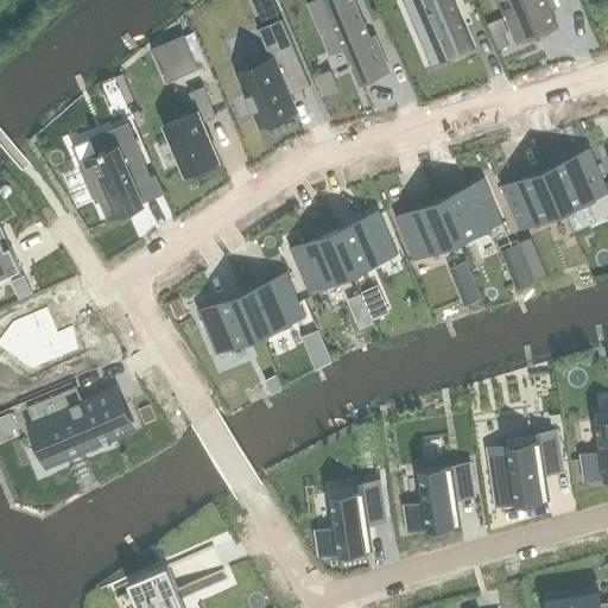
[(273,0),(259,7),(265,20),(279,14),(273,0)]
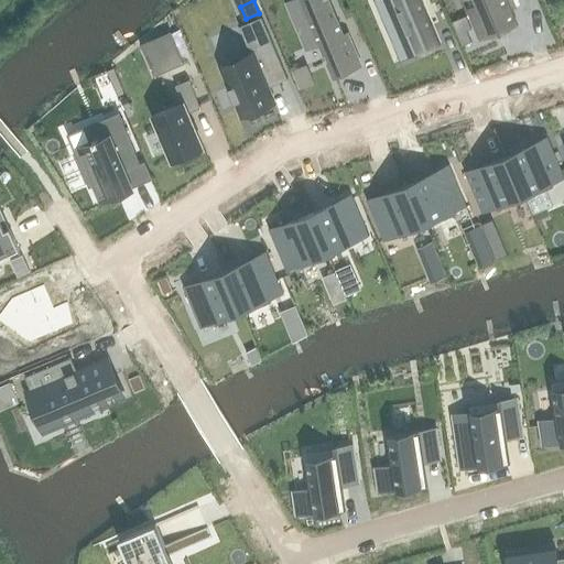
[(328,0),(300,0),(333,77),(358,67),(328,0)]
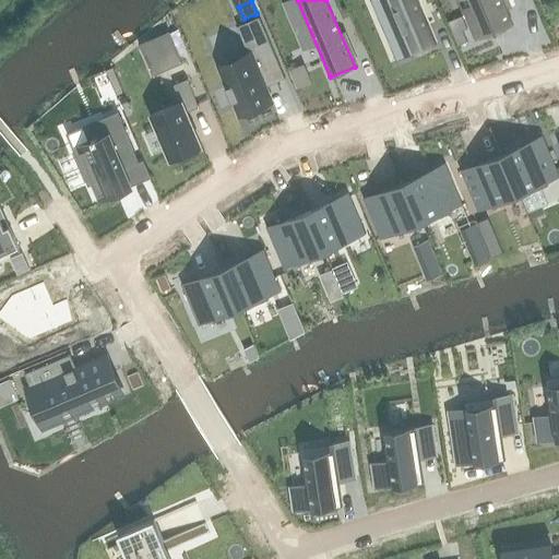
[(390,0),(394,10),(378,18),(396,61),(436,45),(437,45),(417,0),(390,0)]
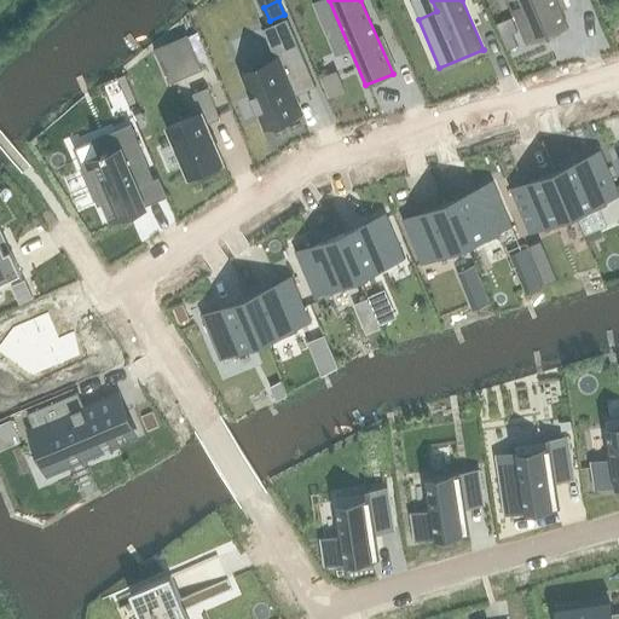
[(514,0),(531,40),(567,25),(556,0),(514,0)]
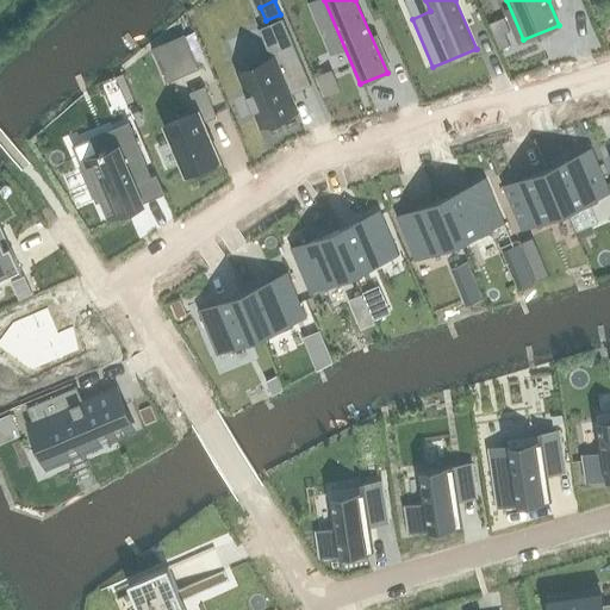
[(271,57),(238,72),(249,94),(246,95),(253,112),(255,111),(262,126),(297,112),(284,82),(306,73),(282,18),(259,29),(271,57)]
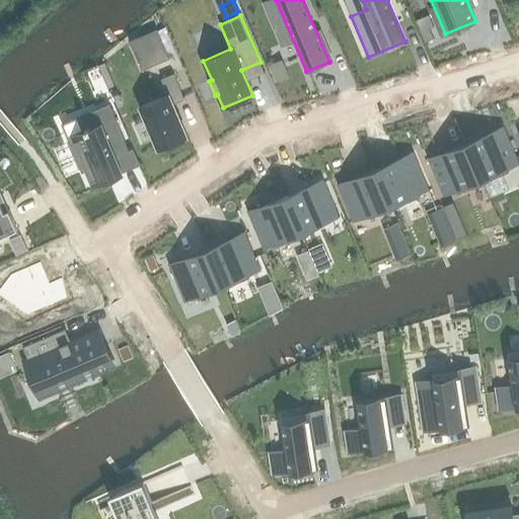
[(429,15),(416,21),(426,43),(434,40),(430,29),(434,27),(429,15)]
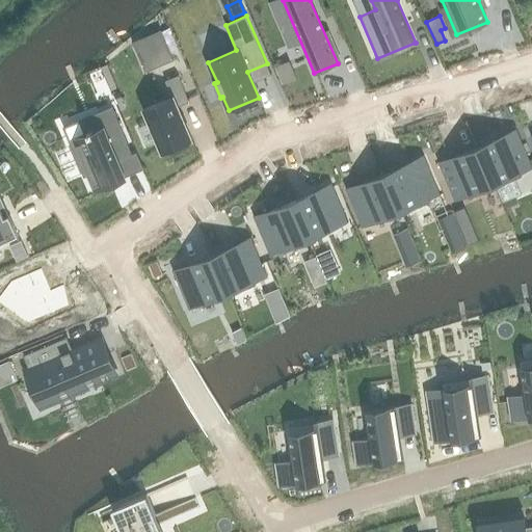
[(166,42),(138,53),(147,72),(174,60),(166,42)]
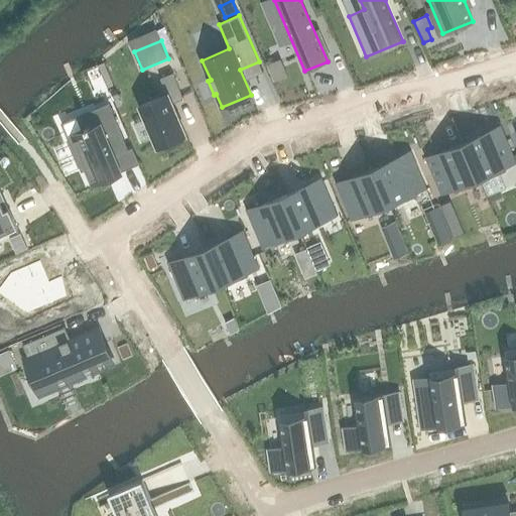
[(280,60),(266,67),(273,83),(287,77),(280,60)]
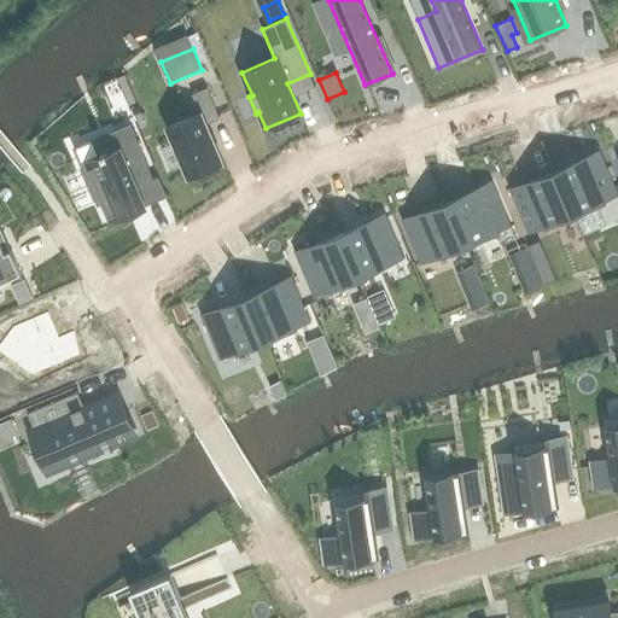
[(200,112),(168,127),(190,176),(222,162),(207,124),(220,118),(208,88),(192,94),(200,112)]
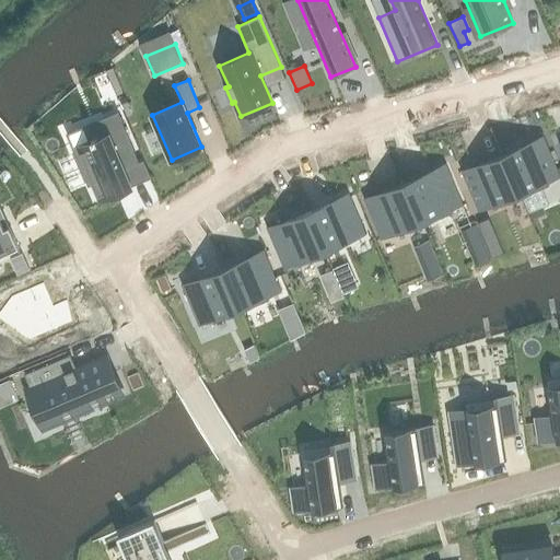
[(559,86),(550,90),(559,116),(559,86)]
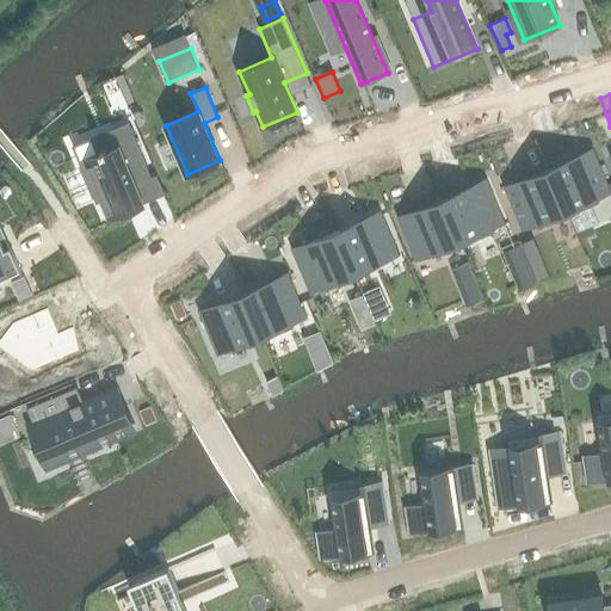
[(100,155),(80,164),(97,203),(102,201),(109,217),(131,208),(130,207),(143,201),(136,186),(152,179),(129,123),(93,137),(100,155)]
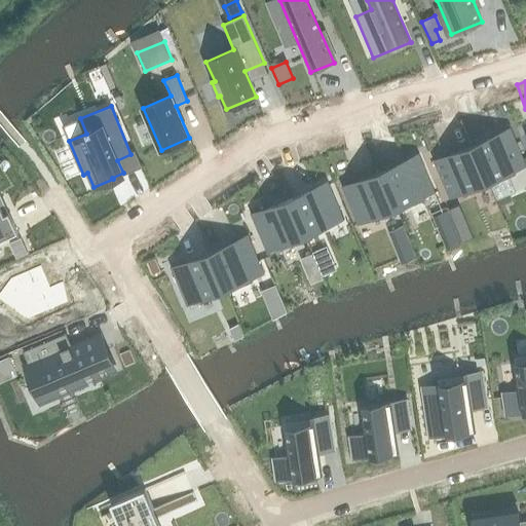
[(498,135),(473,145),(489,185),(516,175),(514,171),(525,165),(525,167),(525,166),(525,163),(511,127),(510,127),(509,127),(513,136),(501,141),(498,135)]
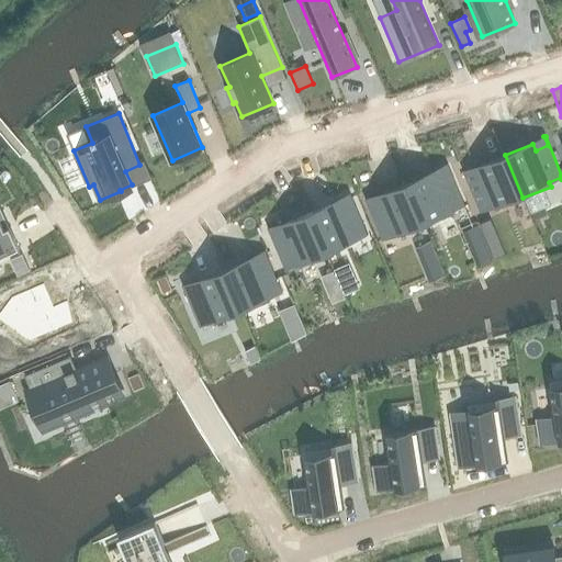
[(463,170),(462,170),(480,213),(482,212),(481,210),(493,205),(495,210),(523,198),(505,155),(464,172),(464,170),(463,170)]
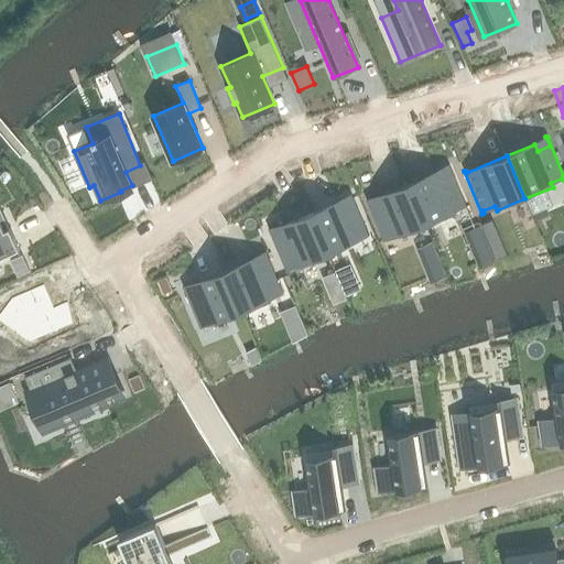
[(436,172),(409,184),(424,223),(426,227),(454,215),(453,210),(465,205),(465,207),(467,206),(449,164),(448,164),(447,165),(452,173),(440,179),(436,172)]
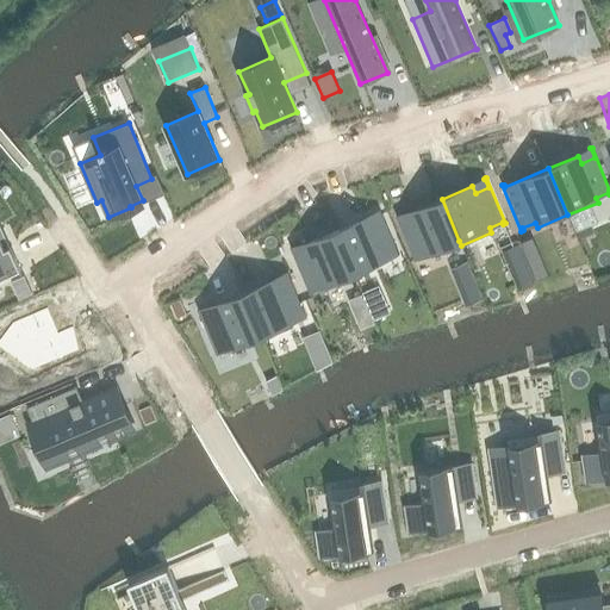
[(397,216),(396,216),(415,261),(417,260),(416,259),(459,241),(442,199),(398,217),(398,215),(397,216)]
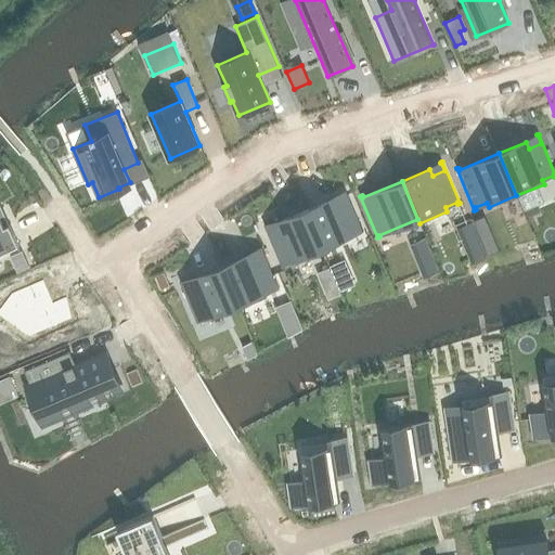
[(345,193),(306,210),(324,253),(351,241),(346,229),(358,224),(362,233),(363,232),(346,191),(345,192),(345,193)]
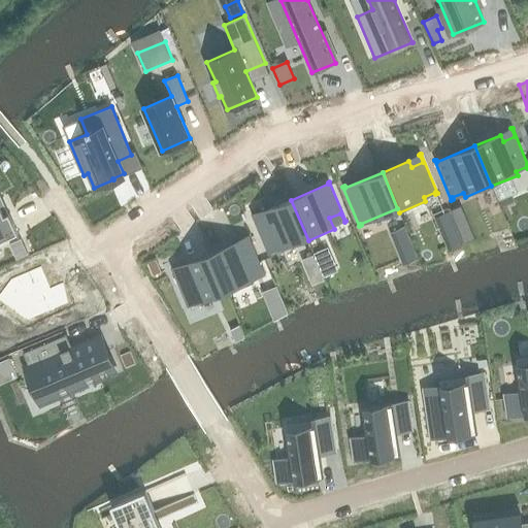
[(0,193),(0,241),(19,233),(0,193)]
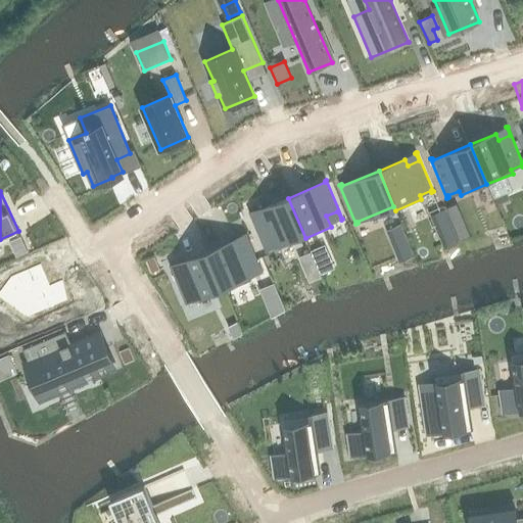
[(249,212),(266,251),(267,250),(264,242),(275,238),(280,248),(305,238),(288,198),(251,214),(250,211),(249,212)]
